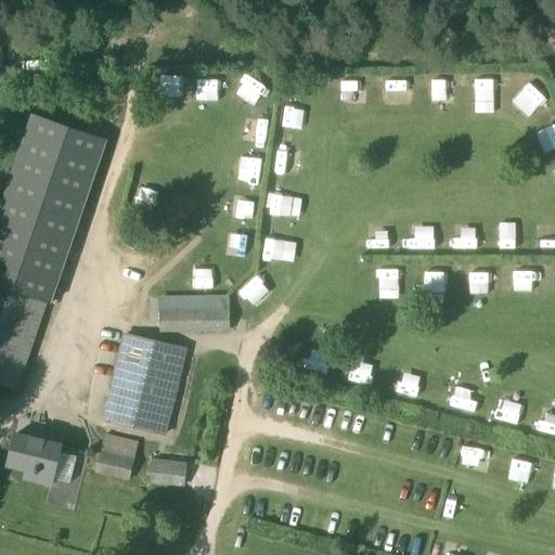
[(216,98),(218,78),(203,77),(201,97),(216,98)]
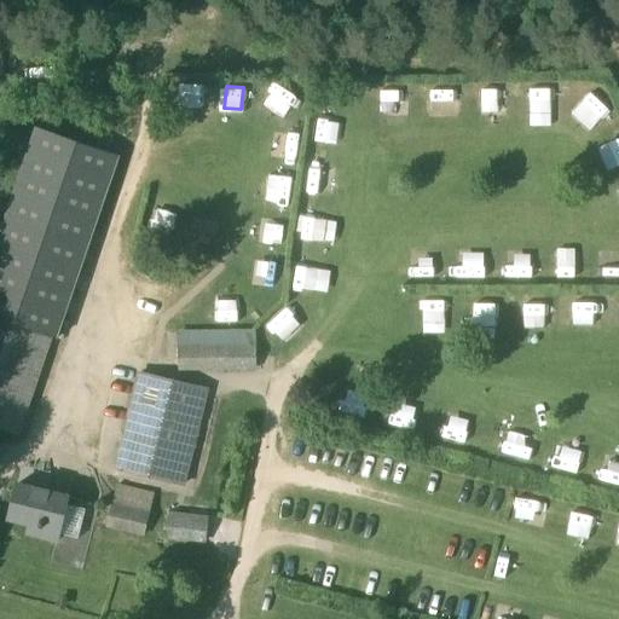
[(261,110),(279,119),(290,96),(272,87),(261,110)]
